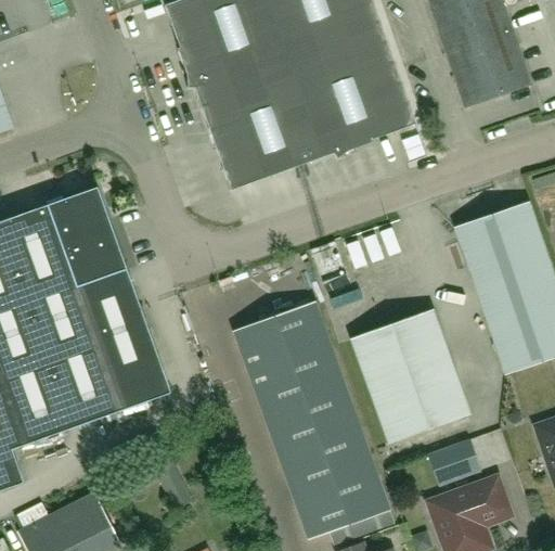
[(41,0),(47,15),(62,10),(57,0),(41,0)]
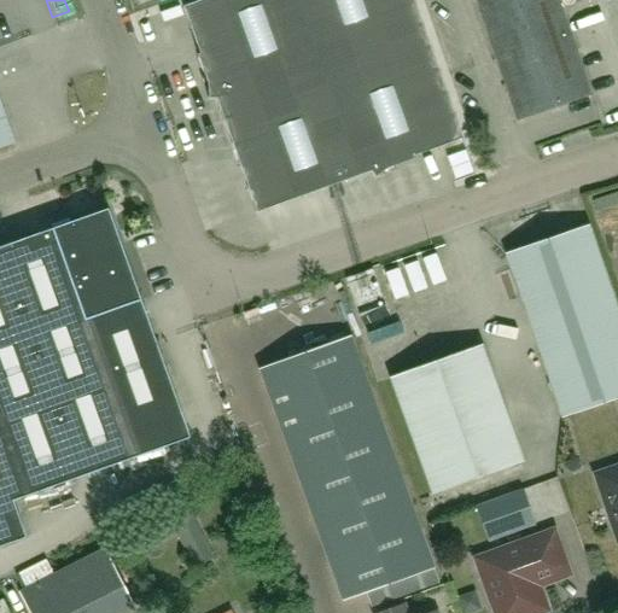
[(190,0),(186,1),(203,48),(200,50),(210,77),(213,92),(211,92),(211,93),(220,93),(258,209),(372,169),(377,175),(378,174),(377,174),(389,165),(417,156),(415,153),(462,136),(413,0),(190,0)]
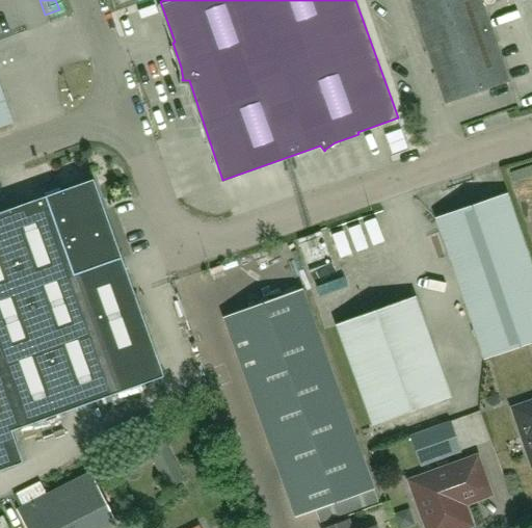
[(409,0),(445,101),(508,79),(480,0),(409,0)]
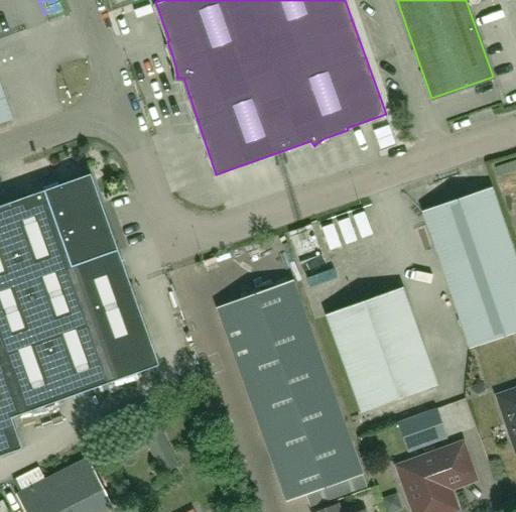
[(0,81),(0,131),(16,126),(0,81)]
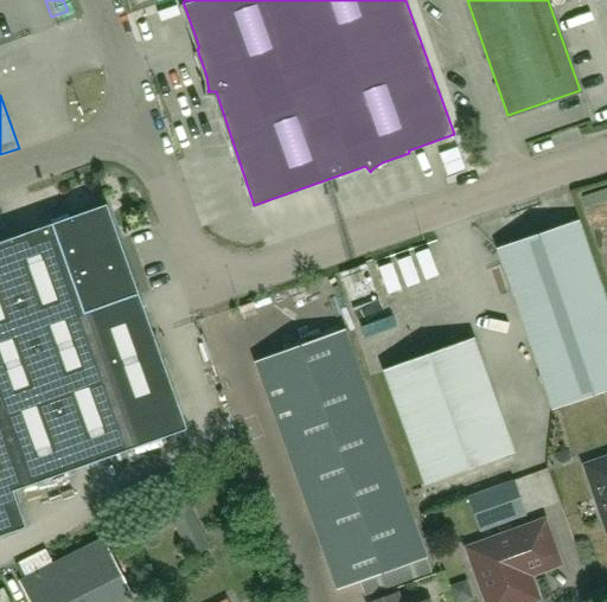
[(190,423),(109,202),(0,241),(0,535),(26,526),(12,487),(190,423)]
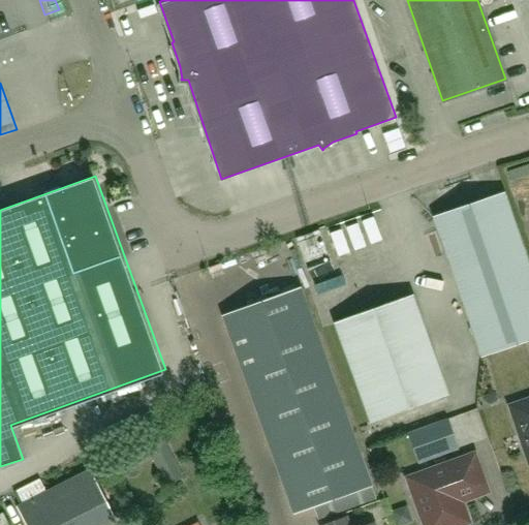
[(479,352),(528,335),(528,269),(503,192),(433,215),(479,352)]
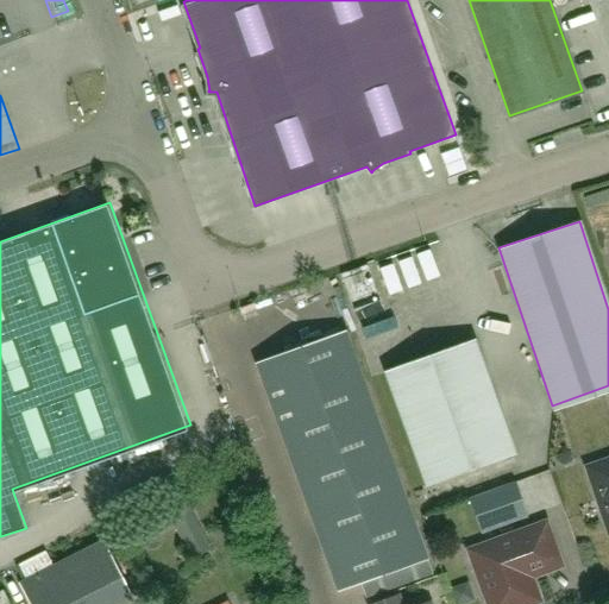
[(345,329),(256,362),(338,589),(427,557),(345,329)]
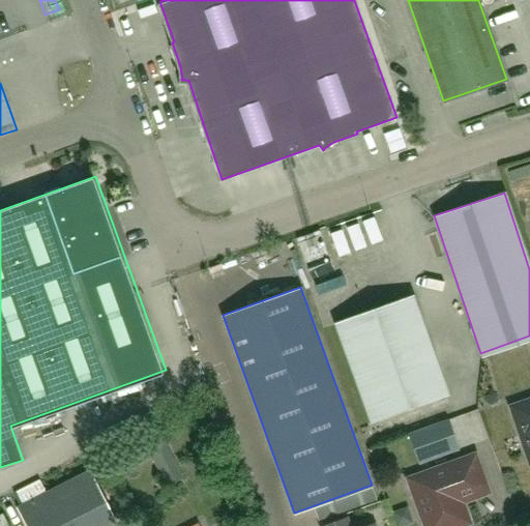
[(413,294),(334,322),(371,420),(448,392),(413,294)]
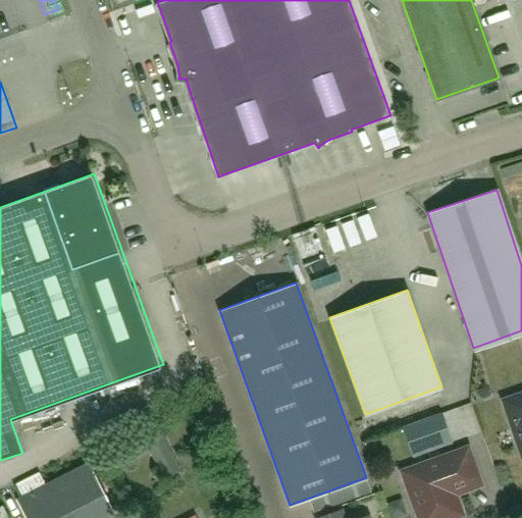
[(521,391),(502,398),(520,456),(521,455),(521,391)]
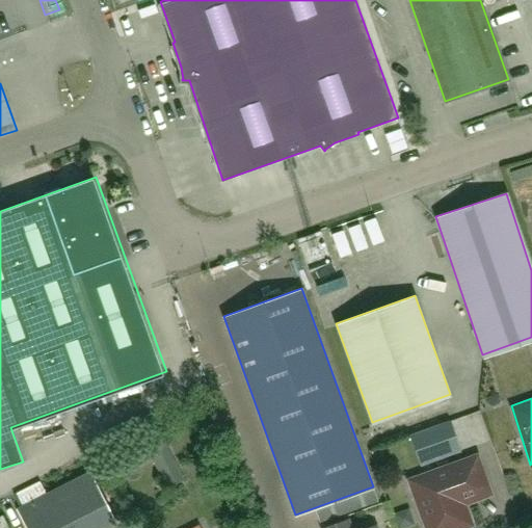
[(421,464),(461,449),(450,418),(409,432),(421,464)]
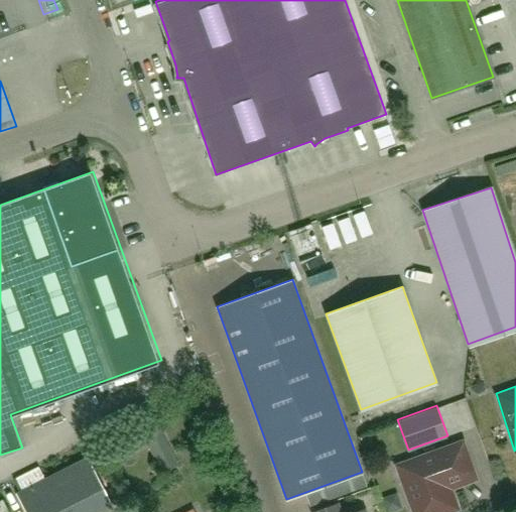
[(156,420),(141,428),(148,443),(147,443),(157,465),(174,457),(156,420)]
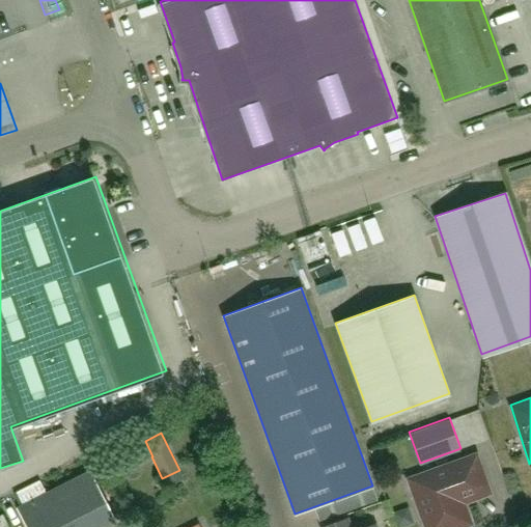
[(476,452),(407,477),(424,526),(457,526),(467,524),(466,523),(470,519),(464,502),(490,493),(476,452)]
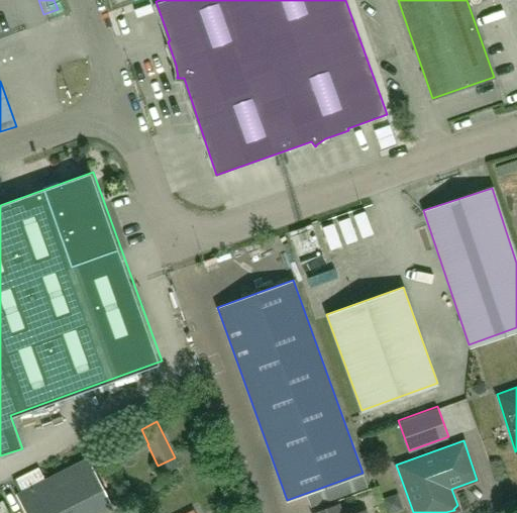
[(398,491),(382,496),(387,512),(404,507),(398,491)]
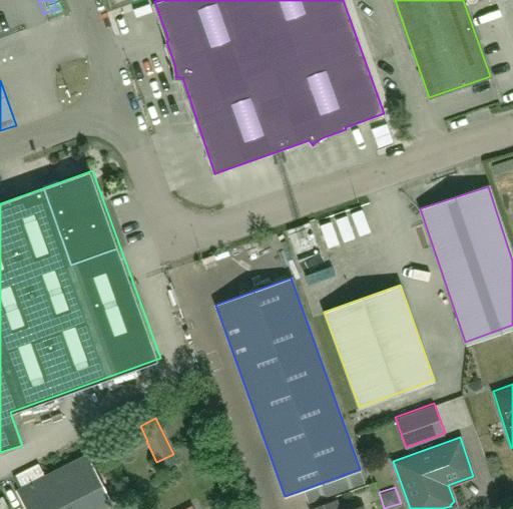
[(0,508),(8,508),(1,495),(0,495),(0,508)]
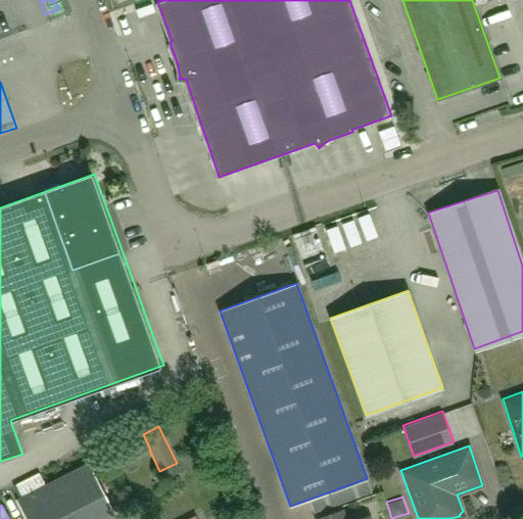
[(369,518),(369,516),(359,518),(344,518),(342,510),(317,518),(369,518)]
